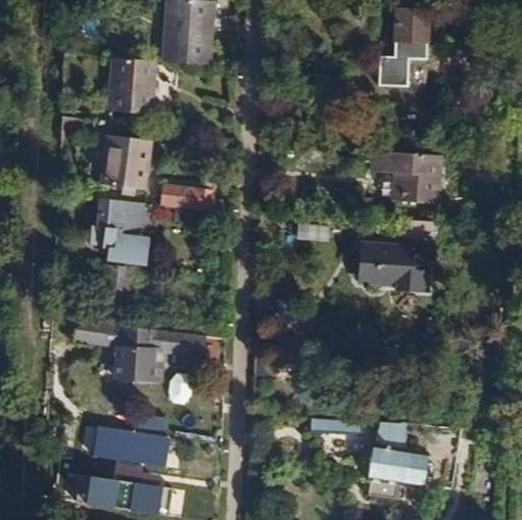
[(206,64),(211,2),(181,0),(165,0),(160,61),(206,64)]
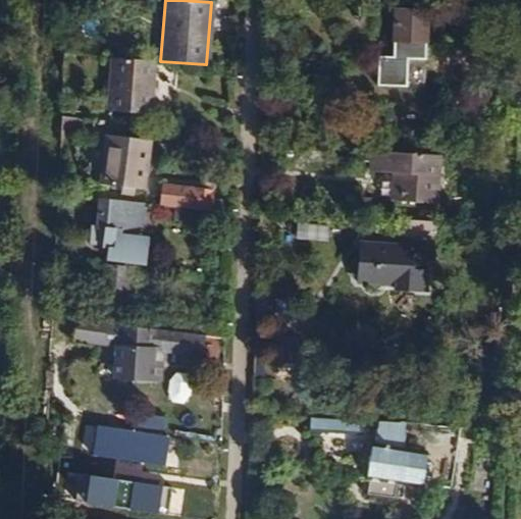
[(424,42),(426,12),(392,10),(391,41),(424,42)]
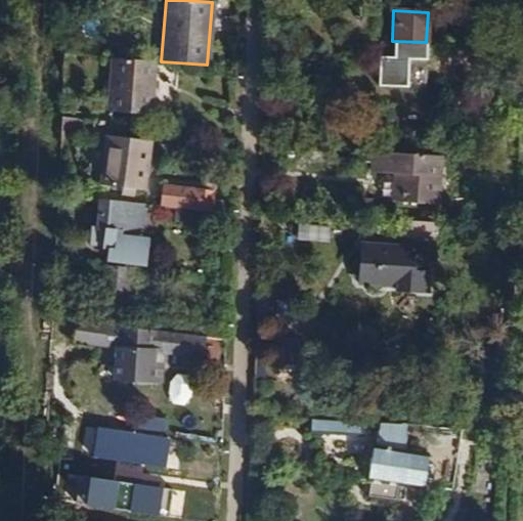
[(426,59),(426,42),(392,41),(391,59),(380,59),(379,86),(406,87),(407,59),(426,59)]
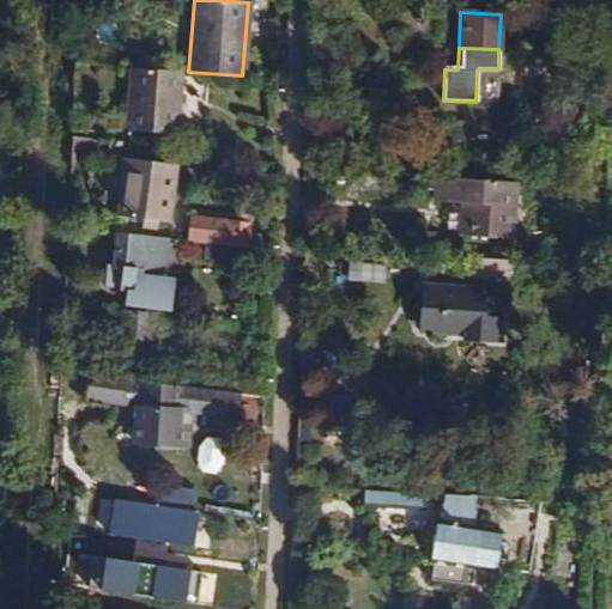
[(174,132),(180,71),(132,66),(126,127),(174,132)]
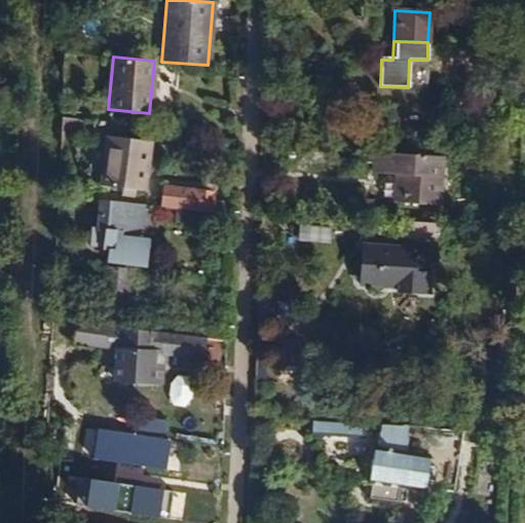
[(159,194),(164,142),(109,137),(104,189),(159,194)]
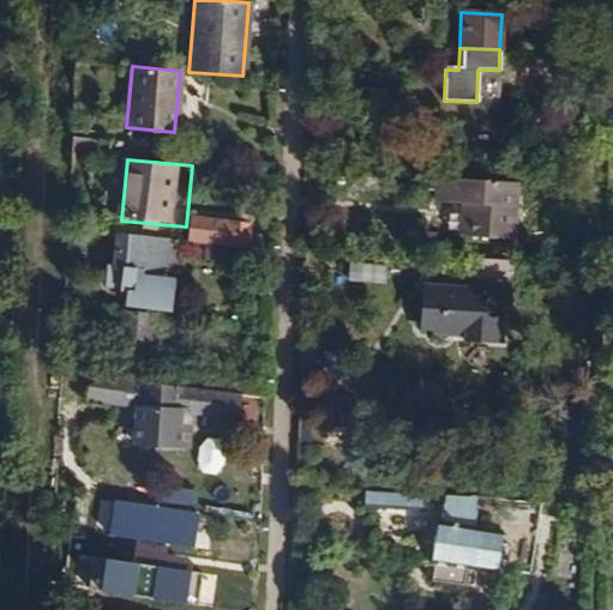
[(514,239),(517,180),(432,175),(431,188),(439,189),(439,200),(466,203),(464,236),(514,239)]
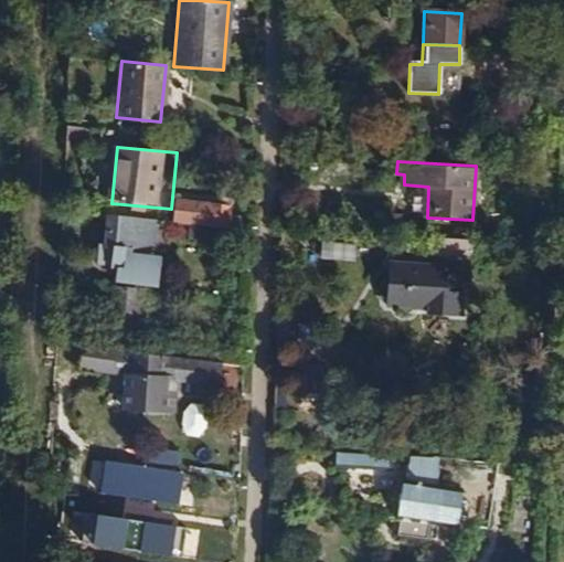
[(227,229),(231,208),(180,201),(178,222),(227,229)]
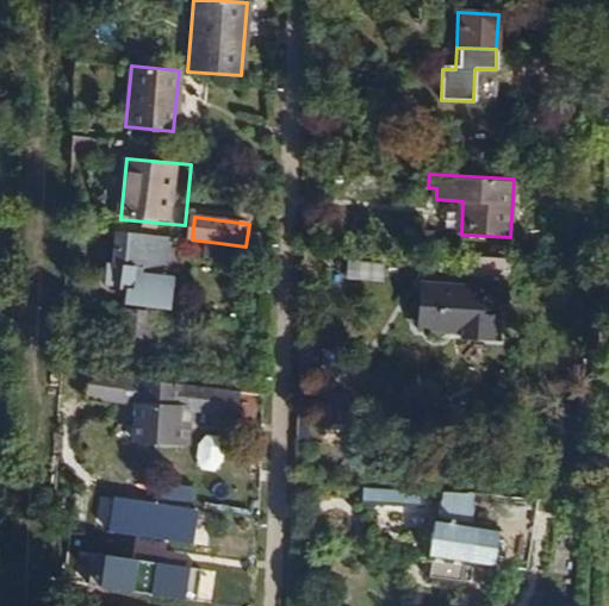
[(163,279),(168,237),(122,232),(118,266),(124,267),(122,288),(128,289),(126,305),(172,310),(175,280),(163,279)]
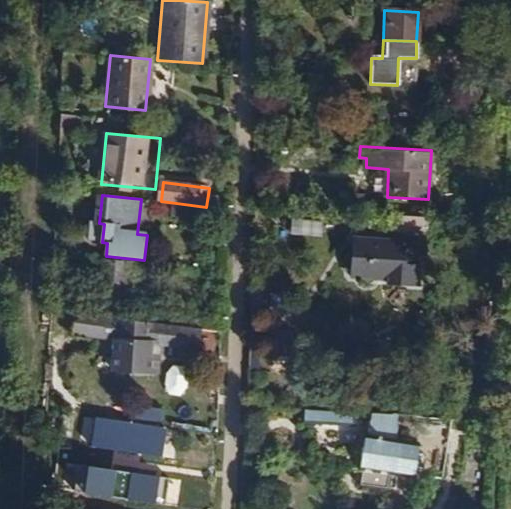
[(430,232),(431,212),(404,211),(403,231),(430,232)]
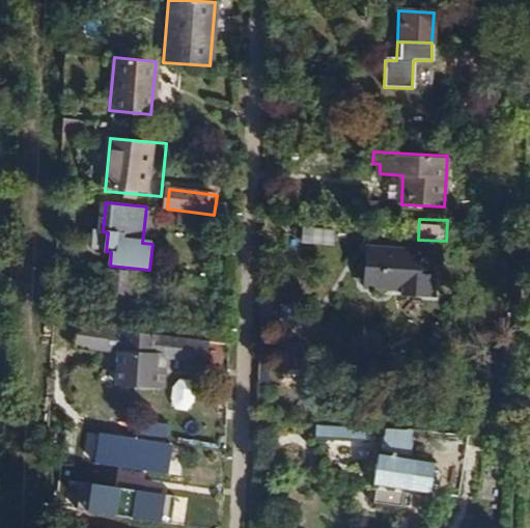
[(305,240),(337,242),(337,226),(306,225),(305,240)]
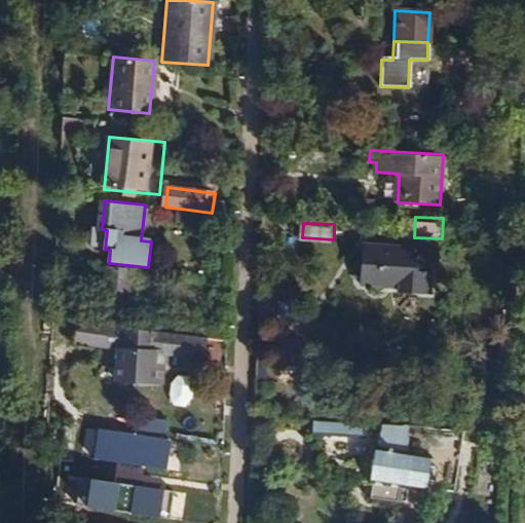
[(435,297),(438,255),(361,250),(359,282),(399,284),(398,295),(435,297)]
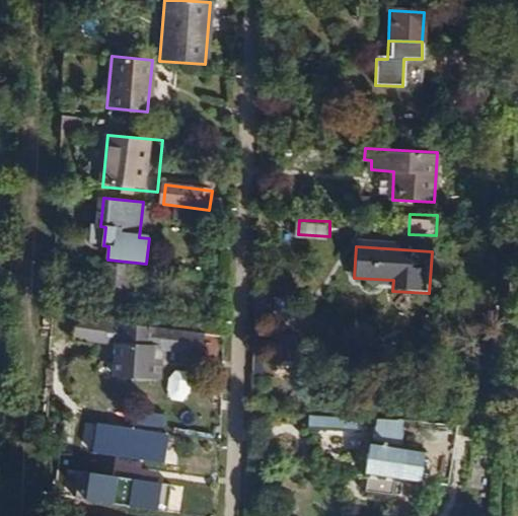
[(137,309),(140,270),(105,267),(102,306),(137,309)]
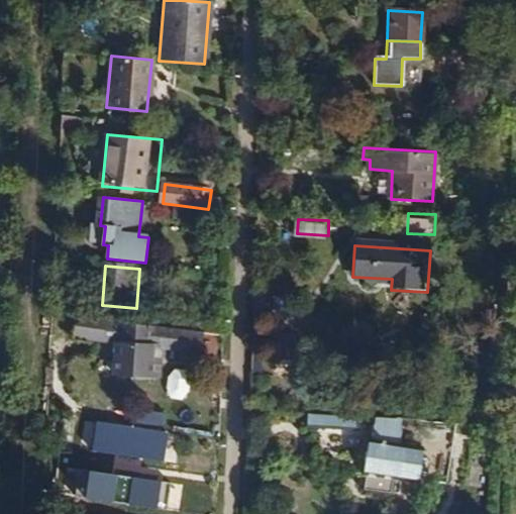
[(116,348),(119,327),(76,322),(73,348),(98,351),(99,346),(116,348)]
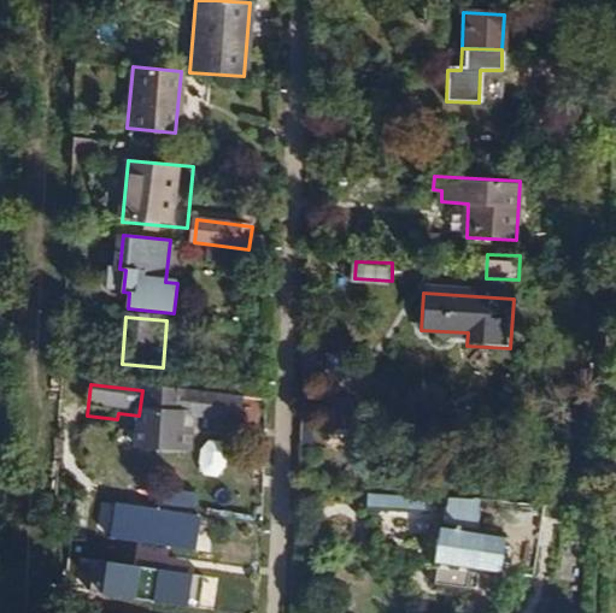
[(207,423),(211,399),(142,390),(139,416),(135,452),(192,458),(197,422),(207,423)]
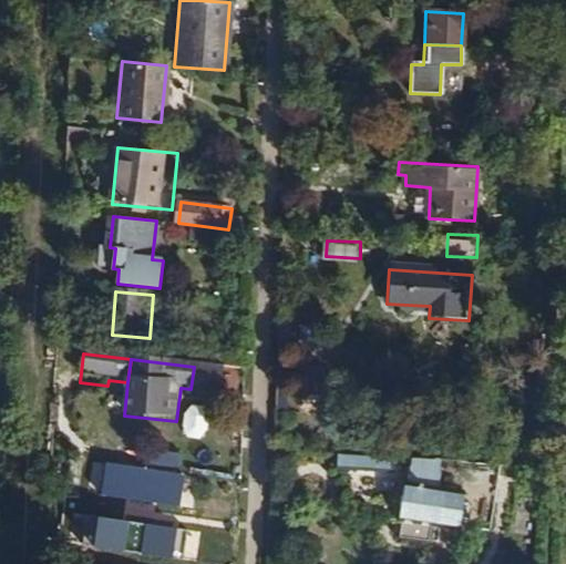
[(225,370),(194,367),(191,389),(223,393),(225,370)]
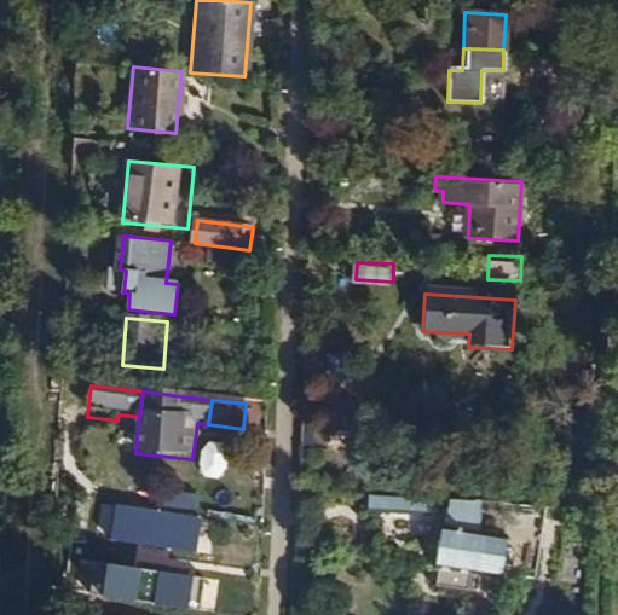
[(434,494),(374,489),(373,504),(433,509),(434,494)]
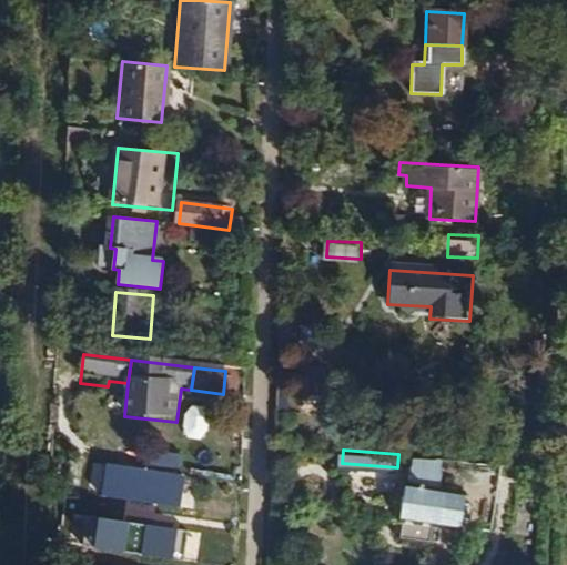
[(188,468),(108,457),(103,487),(183,498),(188,468)]
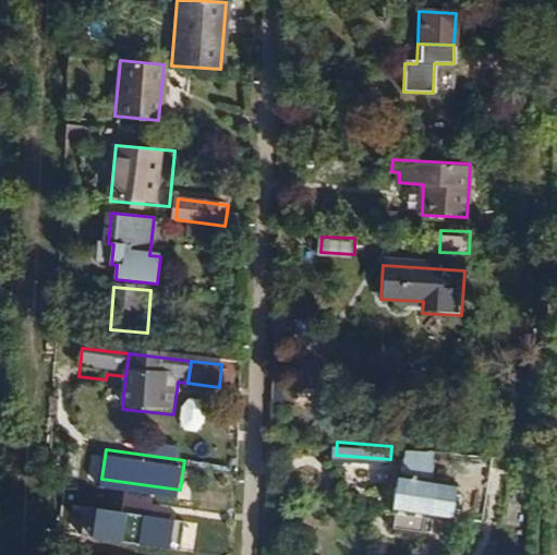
[(400,475),(398,475),(389,531),(420,535),(422,520),(425,520),(426,518),(448,522),(453,484),(430,480),(432,466),(430,466),(431,458),(404,455),(403,461),(402,461),(400,475)]
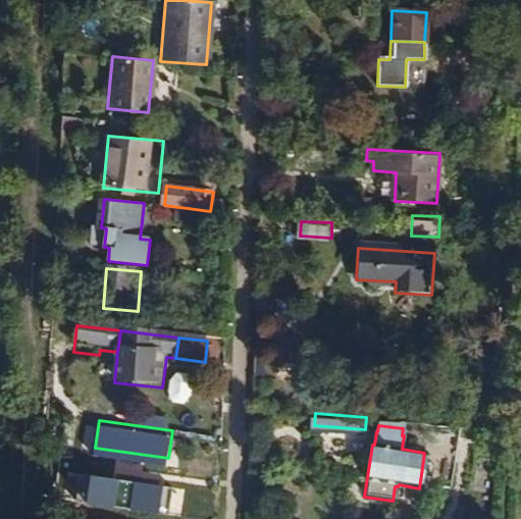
[(110,504),(114,475),(88,471),(86,485),(61,482),(59,497),(110,504)]
